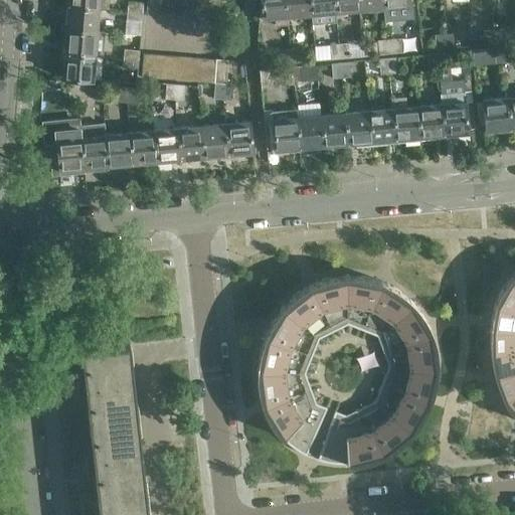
[(129,0),(128,9),(143,11),(144,1),(129,0)]
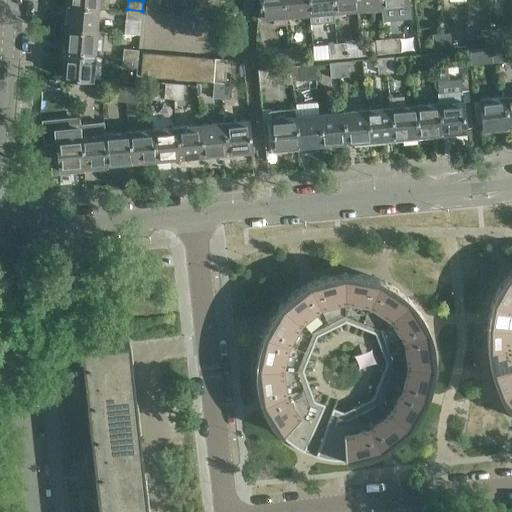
[(156,0),(146,0),(146,12),(156,13),(156,0)]
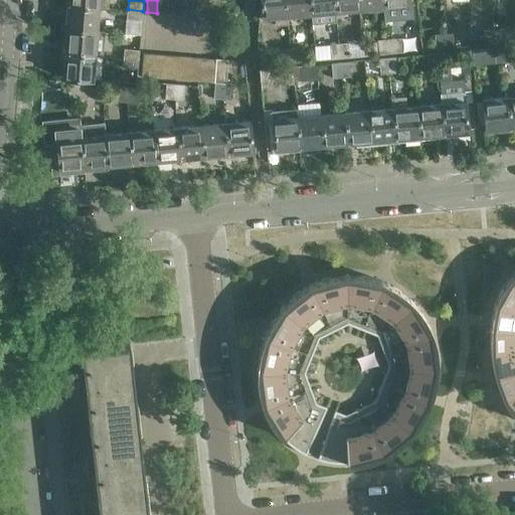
[(157,0),(157,13),(169,14),(170,0),(157,0)]
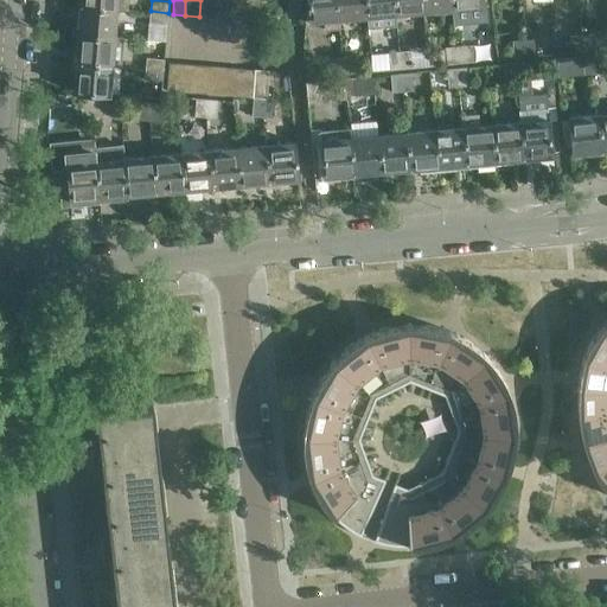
[(200,0),(199,17),(213,18),(215,0),(200,0)]
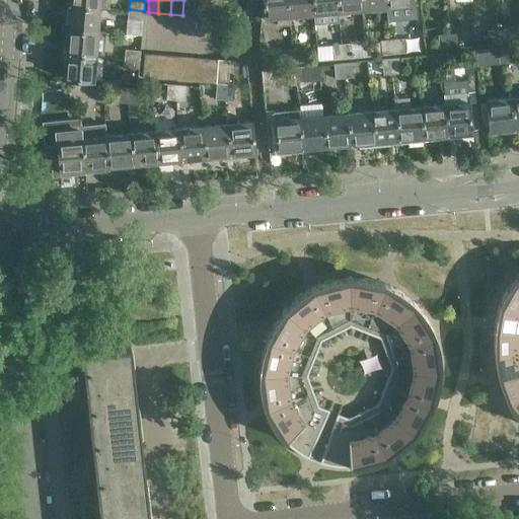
[(183,0),(182,15),(195,16),(196,0),(183,0)]
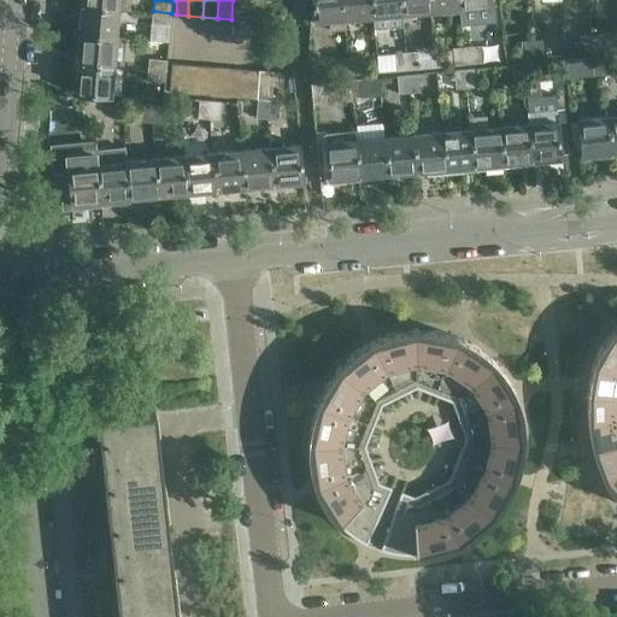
[(233,0),(231,19),(246,21),(247,0),(233,0)]
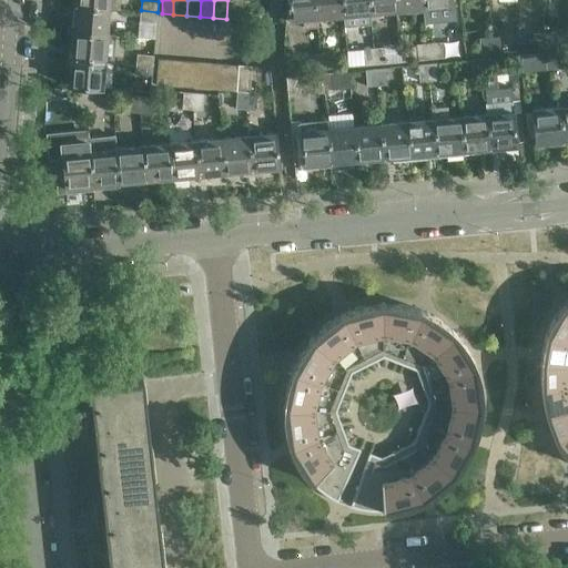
[(241,20),(242,0),(227,0),(226,19),(241,20)]
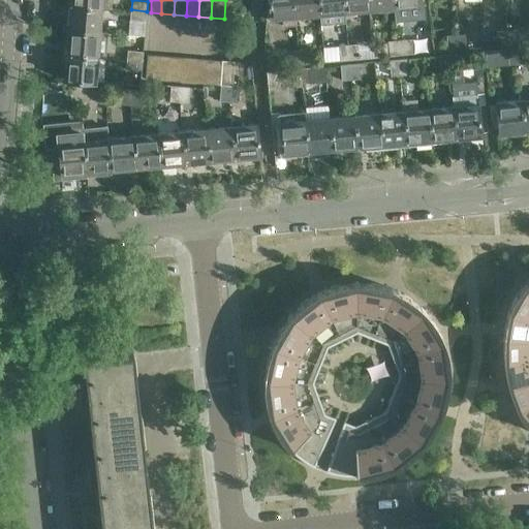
[(268,0),(270,19),(284,17),(284,25),(294,24),(293,16),(292,0),(268,0)]
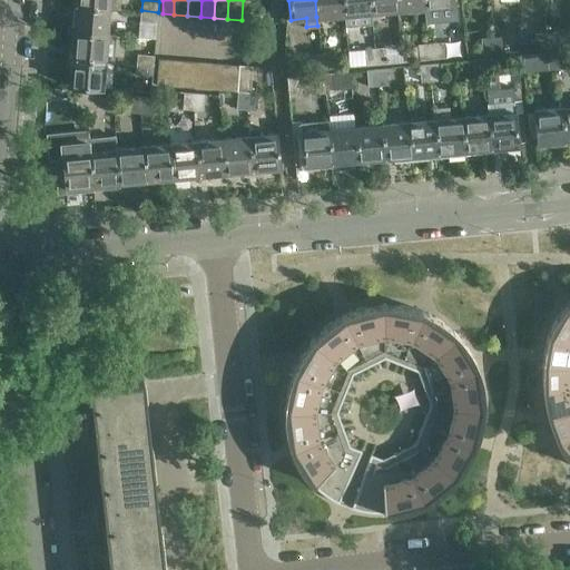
[(315,0),(316,17),(343,15),(342,0),(315,0)]
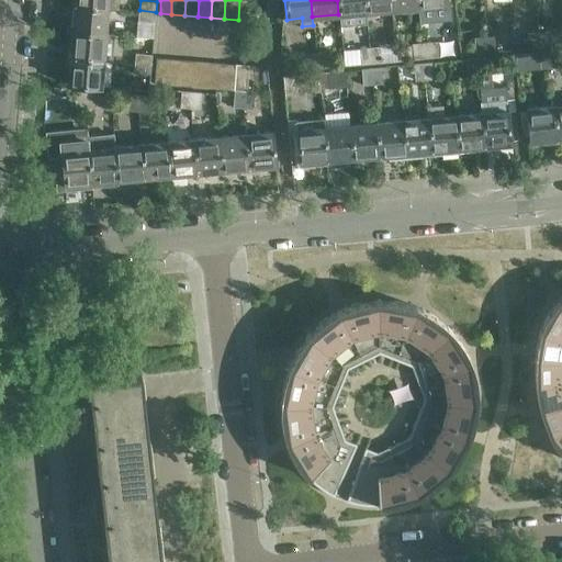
[(337,0),(338,14),(339,25),(366,23),(366,12),(363,0),(337,0)]
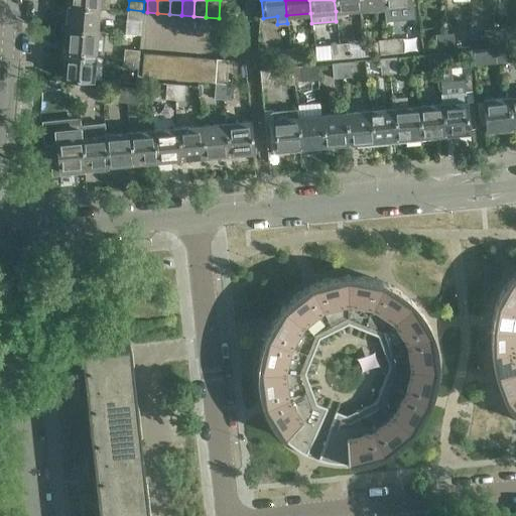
[(334,0),(336,11),(359,9),(358,0),(334,0)]
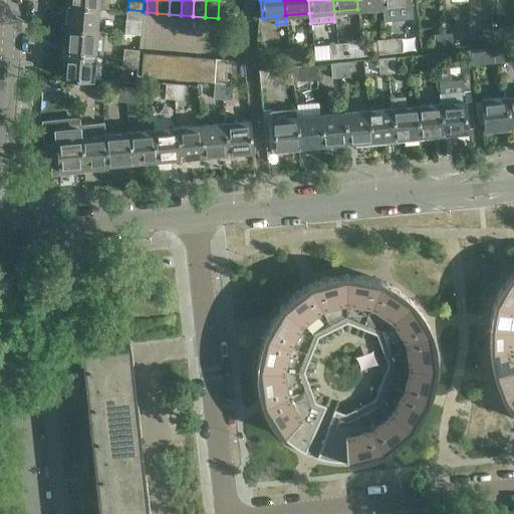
[(356,0),(357,9),(381,7),(380,0),(356,0)]
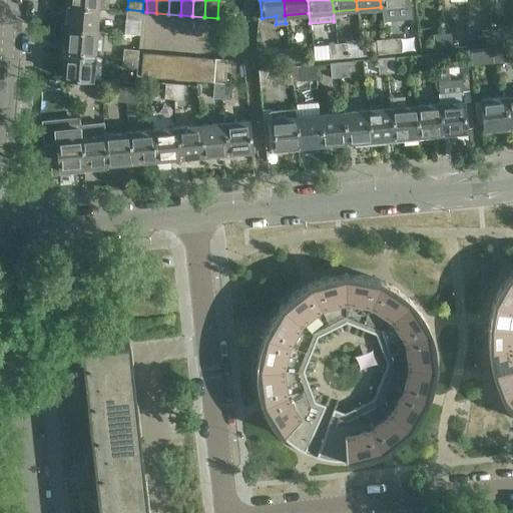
[(380,0),(381,7),(382,20),(413,18),(412,4),(411,0),(380,0)]
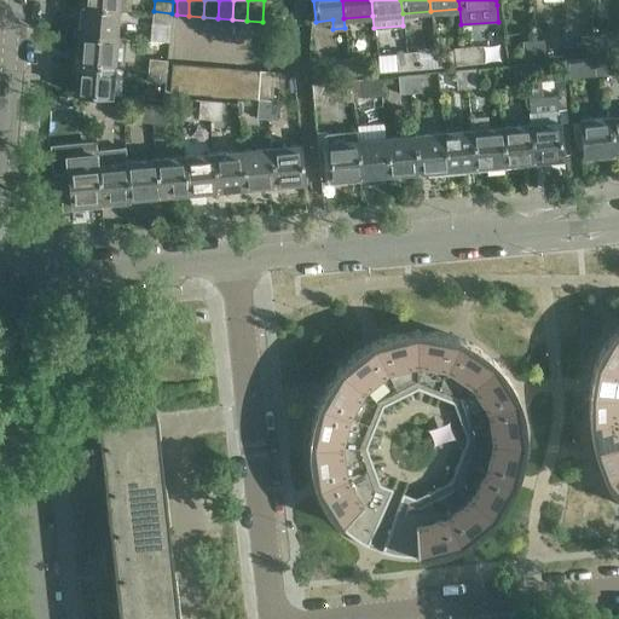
[(81,5),(79,34),(116,38),(119,9),(81,5)]
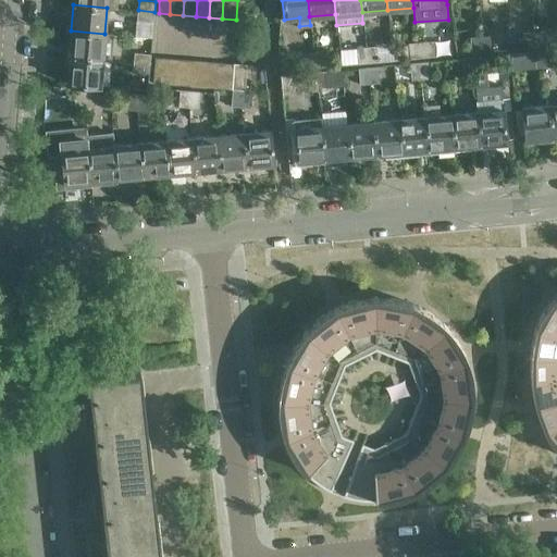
[(155,12),(138,10),(137,20),(153,21),(155,12)]
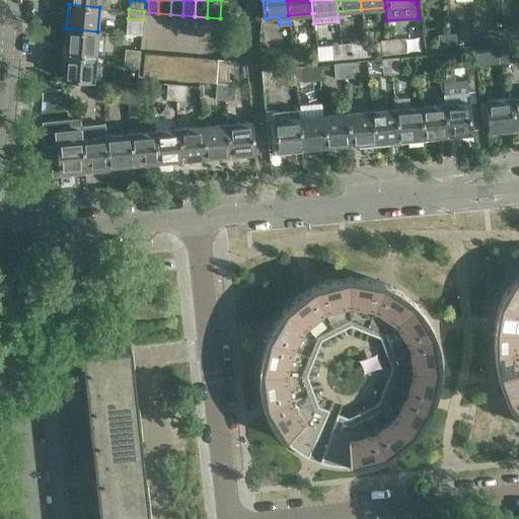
[(505,27),(495,28),(496,44),(506,43),(505,27)]
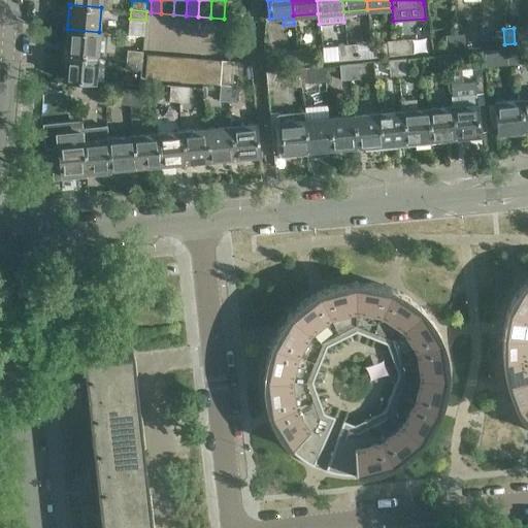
[(67,29),(66,54),(97,57),(105,57),(107,32),(99,32),(67,29)]
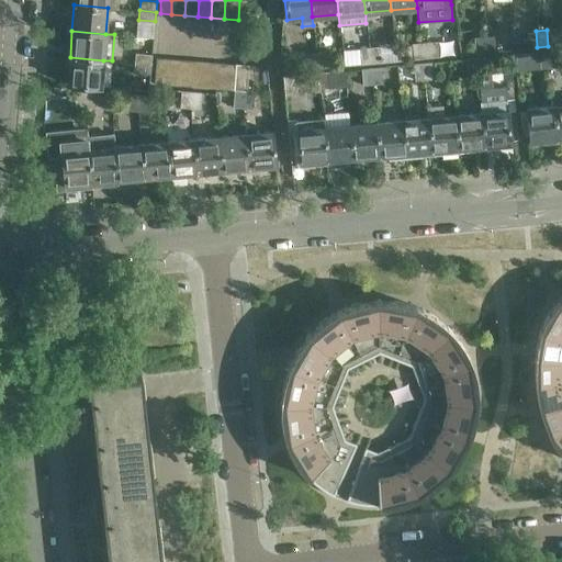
[(537,47),(536,31),(527,32),(528,48),(537,47)]
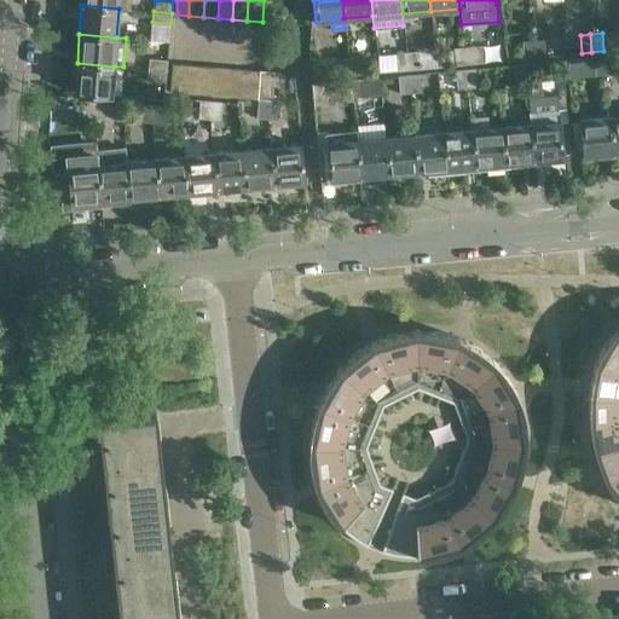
[(544,39),(532,40),(533,58),(545,57),(544,39)]
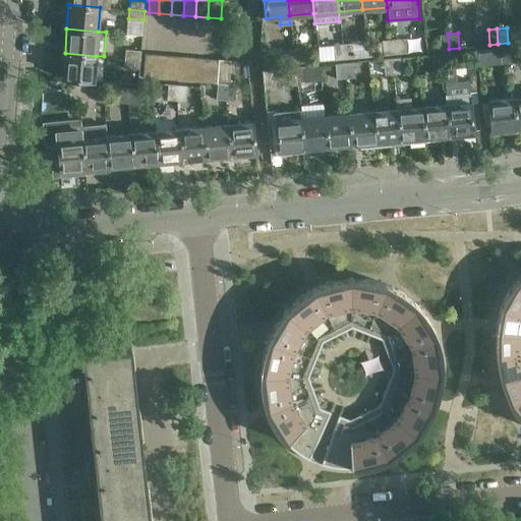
[(440,34),(441,49),(449,49),(448,34),(440,34)]
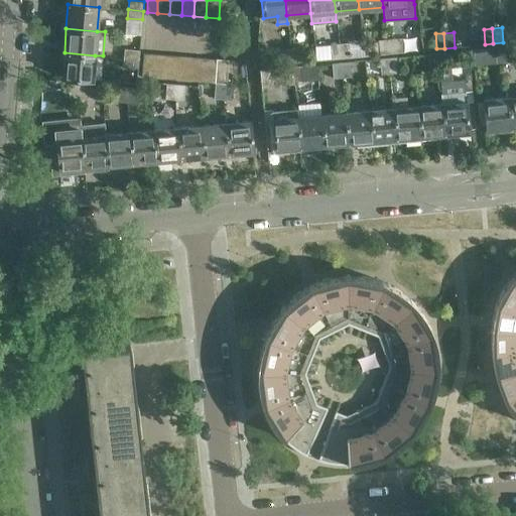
[(396,37),(386,38),(387,53),(397,52),(396,37)]
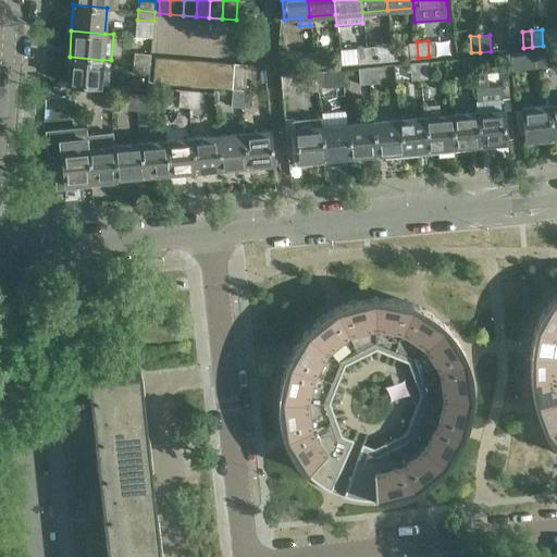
[(418,58),(417,41),(408,42),(409,58),(418,58)]
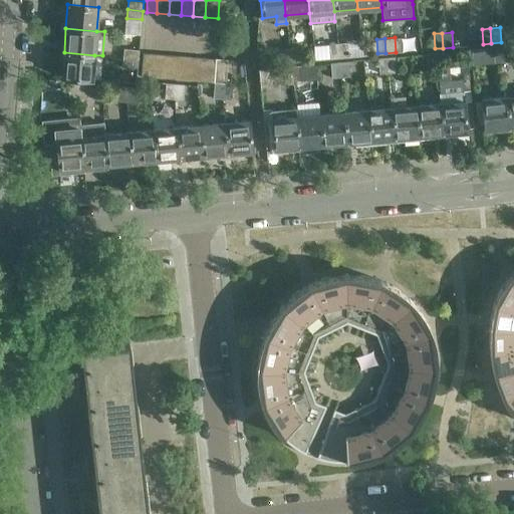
[(346,41),(336,42),(338,57),(347,56),(346,41)]
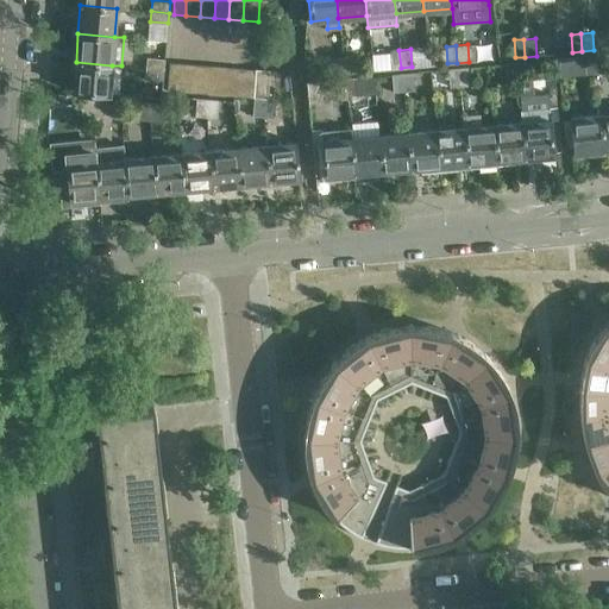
[(401,68),(399,50),(389,51),(390,69),(401,68)]
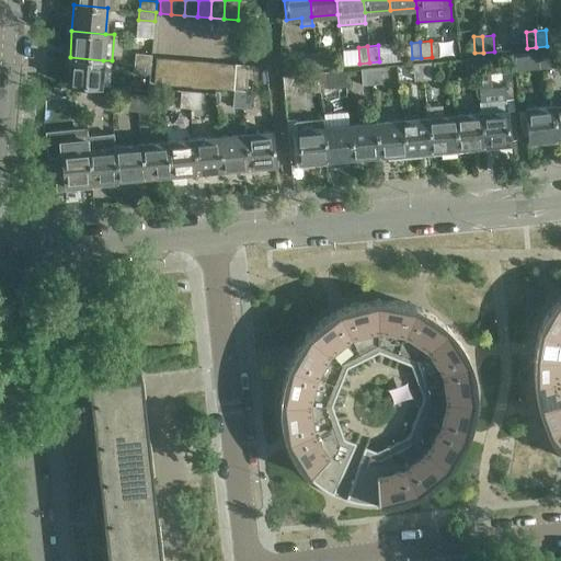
[(307,52),(309,68),(318,67),(317,50),(307,52)]
